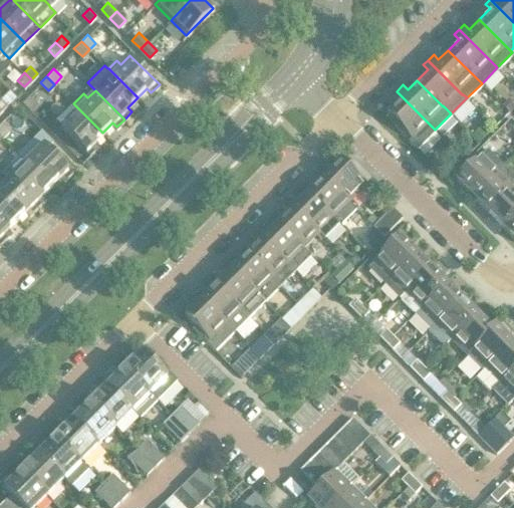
[(417,148),(435,130),(397,91),(393,94),(398,99),(386,111),(396,120),(394,122),(402,131),(404,129),(411,137),(409,139),(417,148)]
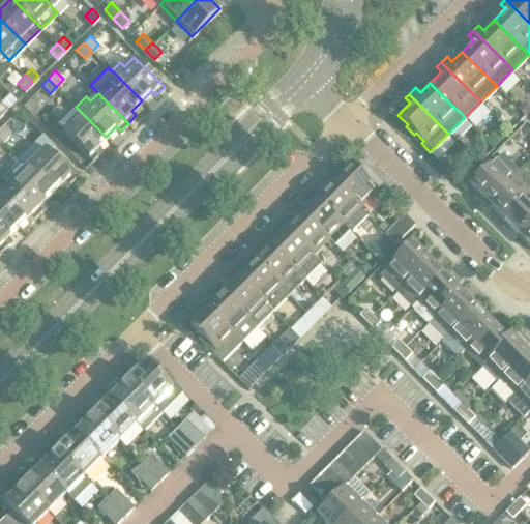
[(529,106),(523,99),(517,106),(525,113),(529,108),(529,106)]
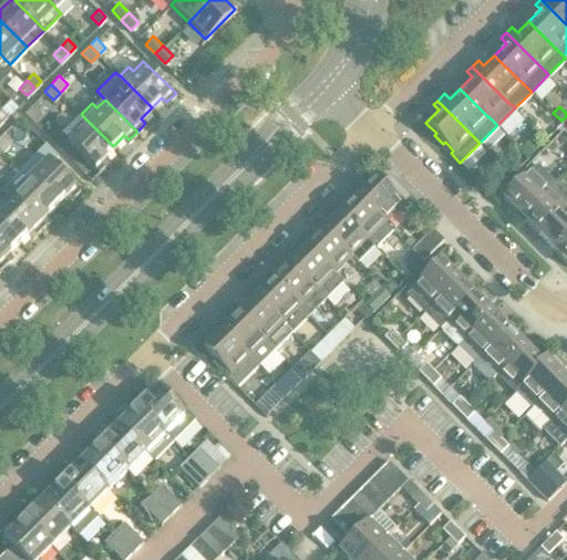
[(103,156),(113,146),(85,118),(66,138),(99,170),(109,161),(103,156)]
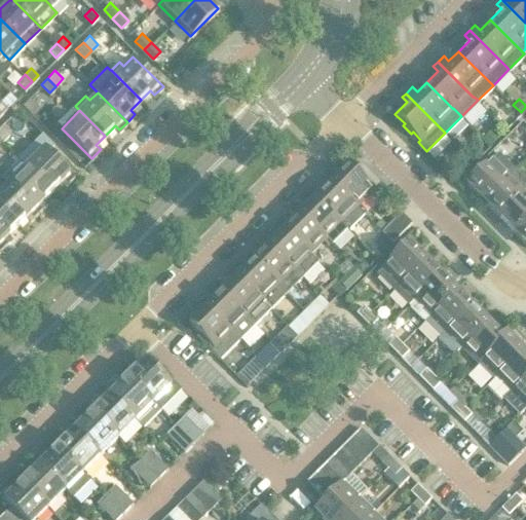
[(504,114),(498,121),(504,127),(512,121),(504,114)]
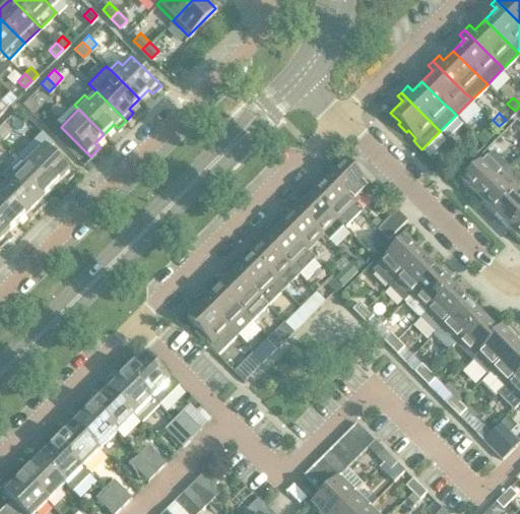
[(0,122),(0,134),(2,137),(9,130),(1,122),(0,122)]
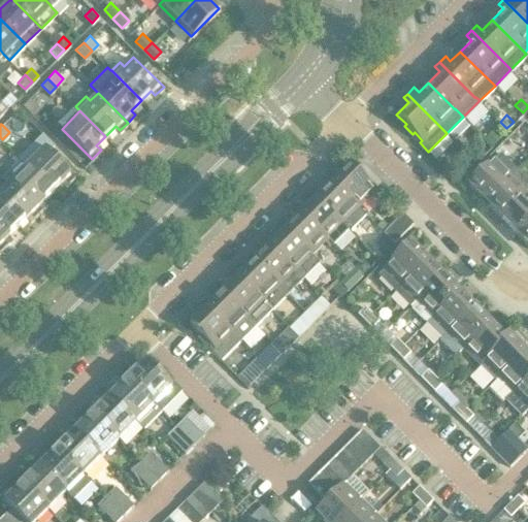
[(493,128),(485,136),(492,143),(500,135),(493,128)]
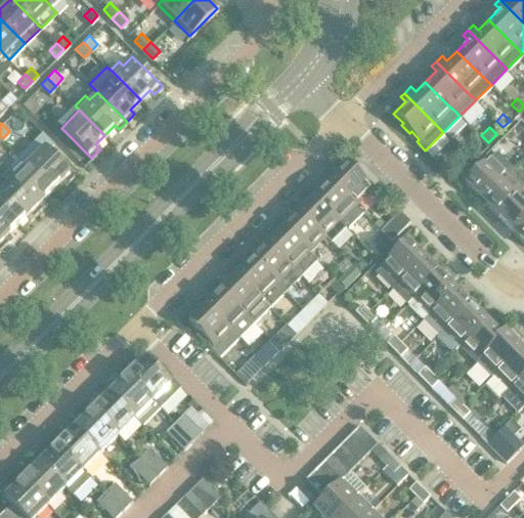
[(27,162),(52,187),(61,178),(66,182),(74,174),(48,147),(54,142),(42,130),(18,155),(26,163),(27,162)]
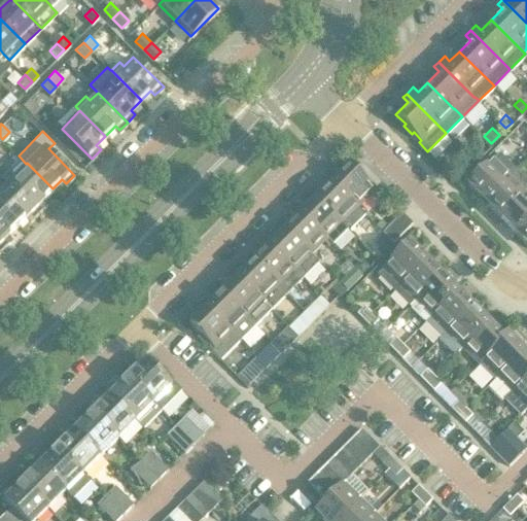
[(483,199),(516,166),(499,149),(466,182),(483,199)]
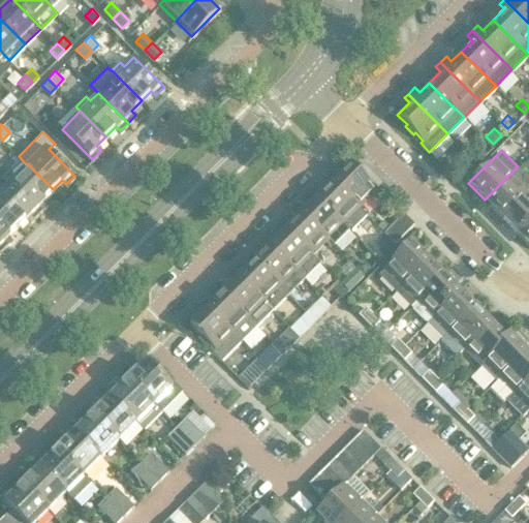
[(454,155),(443,165),(444,166),(452,174),(453,175),(463,164),(454,155)]
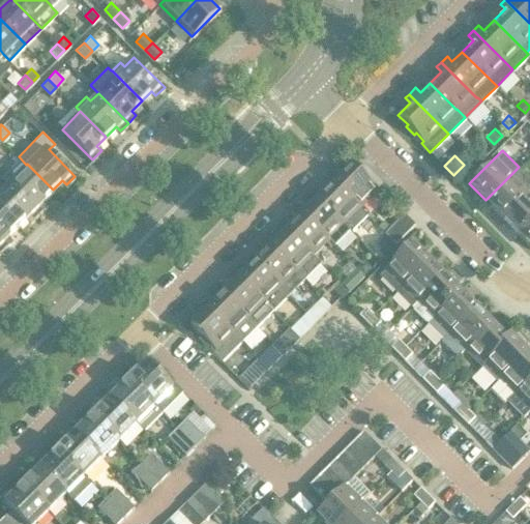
[(42,200),(53,190),(27,164),(26,165),(9,181),(39,212),(47,204),(42,200)]
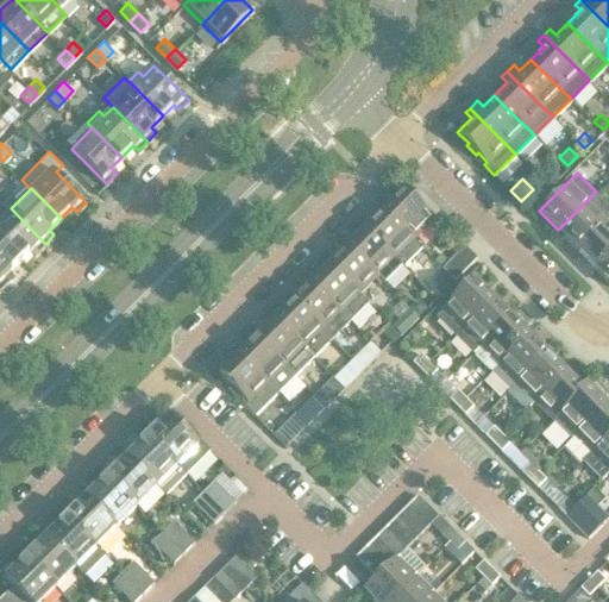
[(376,201),(421,246),(424,245),(415,237),(433,219),(422,208),(425,206),(415,196),(414,199),(402,188),(389,201),(382,195),(376,201)]
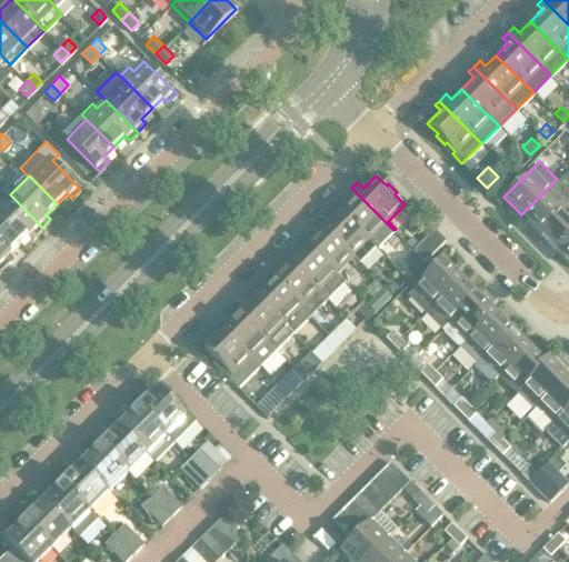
[(539,231),(568,200),(568,190),(557,179),(521,214),(539,231)]
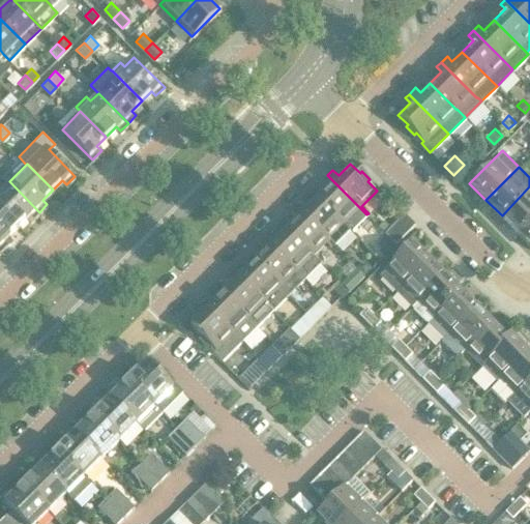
[(352,230),(366,214),(327,175),(322,181),(327,186),(318,196),(350,228),(352,230)]
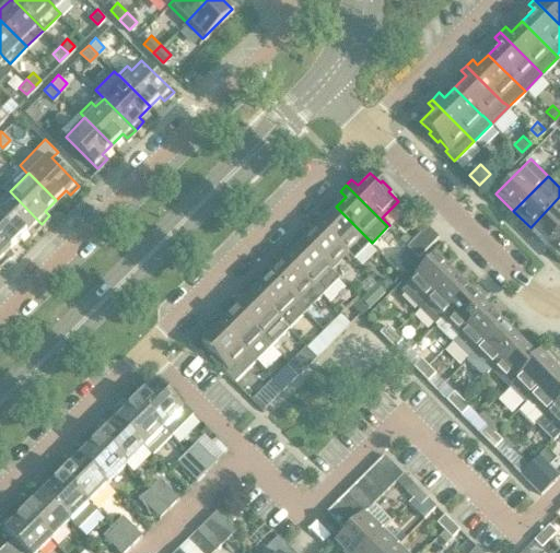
[(33,232),(42,224),(10,191),(0,201),(0,220),(18,238),(28,227),(33,232)]
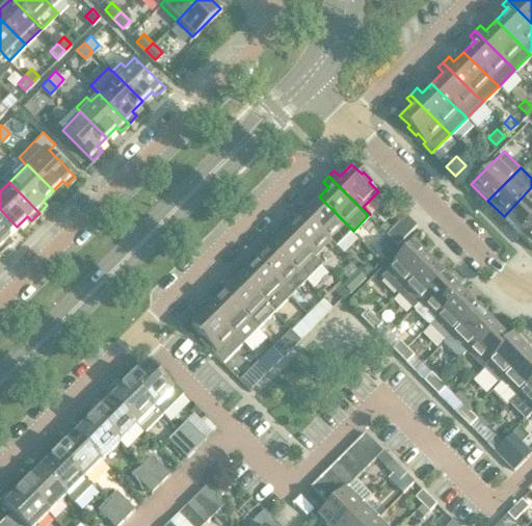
[(521,233),(531,220),(531,187),(504,216),(521,233)]
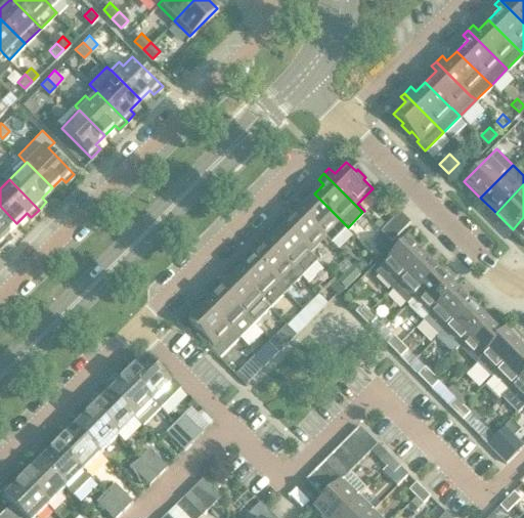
[(332,241),(346,225),(314,193),(304,203),(298,198),(293,203),(332,241)]
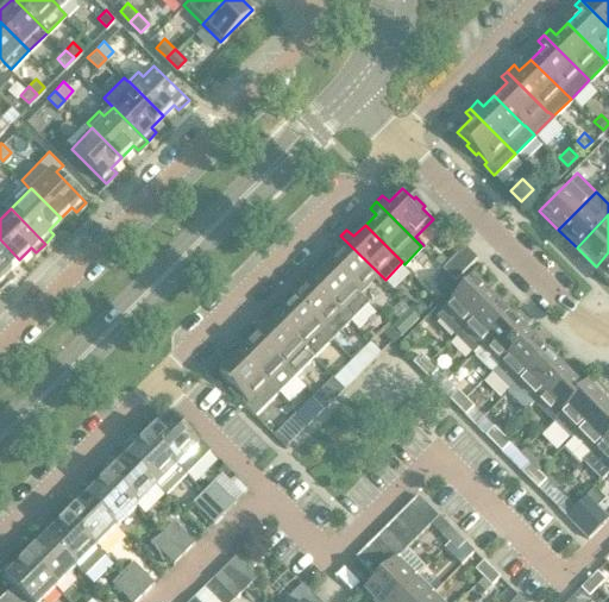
[(330,261),(360,290),(375,276),(380,281),(382,278),(384,281),(385,280),(340,236),(334,242),(341,249),(330,261)]
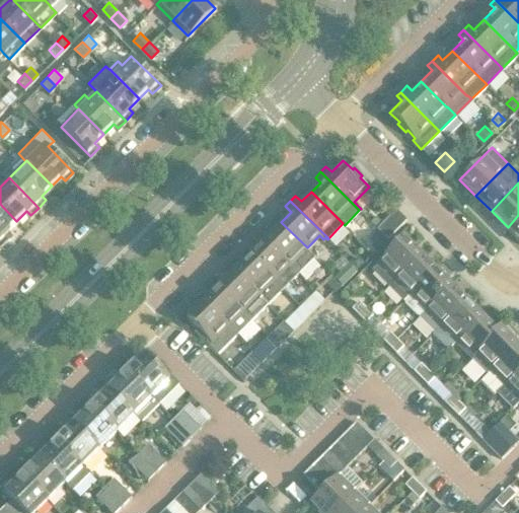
[(7,230),(16,221),(0,204),(0,238),(3,242),(11,234),(7,230)]
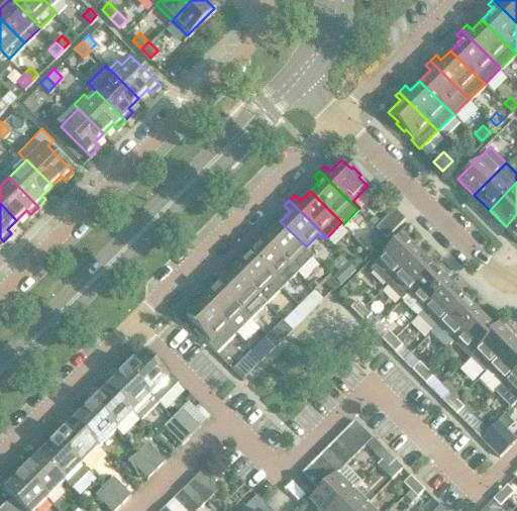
[(386,235),(396,226),(405,217),(394,207),(375,225),(386,235)]
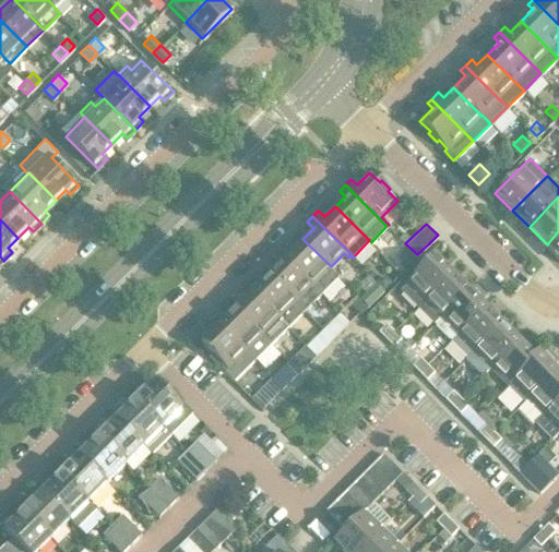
[(558,231),(547,244),(558,256),(558,231)]
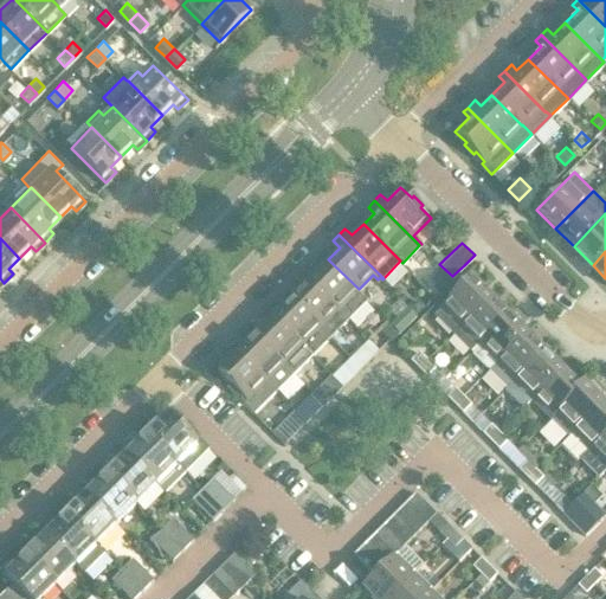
[(303,270),(348,315),(366,297),(359,289),(328,259),(316,271),(309,264),(303,270)]
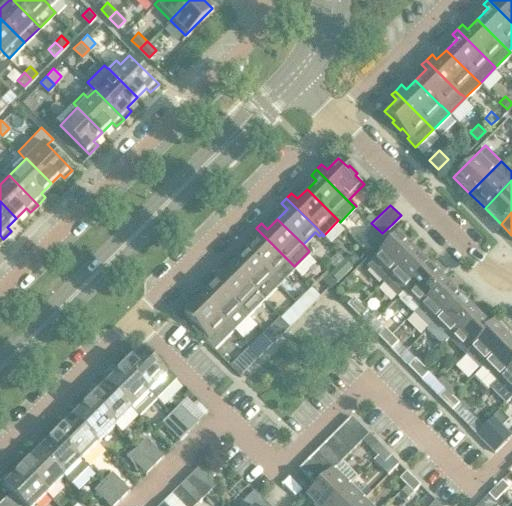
[(371,224),(368,227),(368,236),(372,240),(379,232),(371,224)]
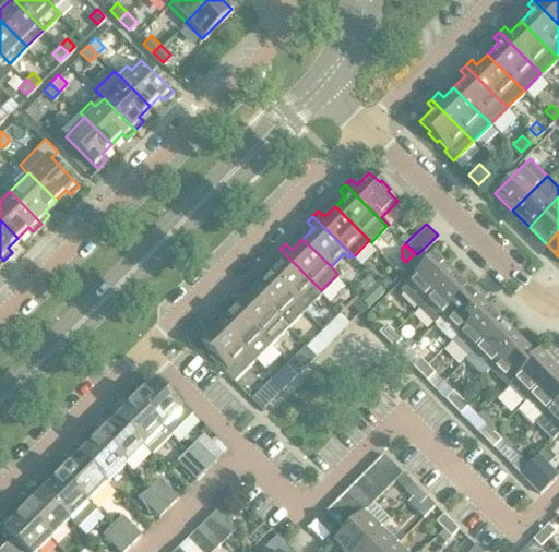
[(305,308),(321,290),(280,249),(274,255),(280,261),(269,272),(305,308)]
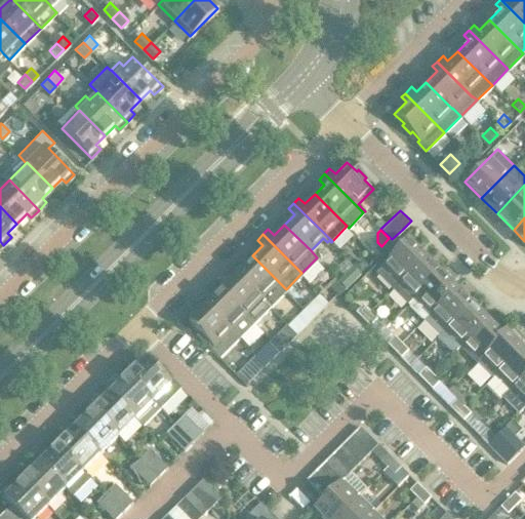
[(391,285),(422,253),(407,238),(380,264),(381,264),(375,270),(391,285)]
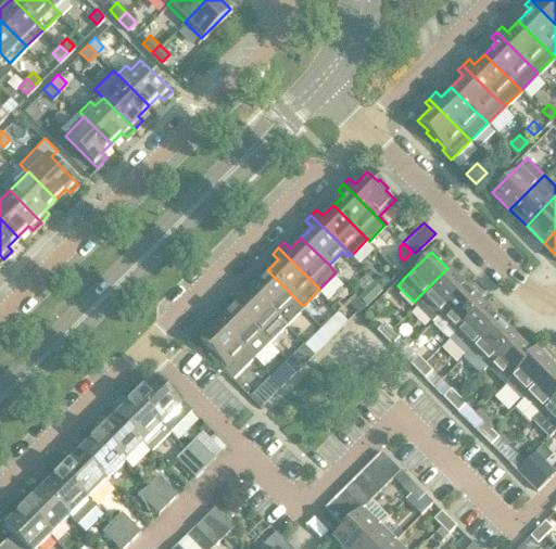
[(373,277),(381,284),(390,277),(381,268),(373,277)]
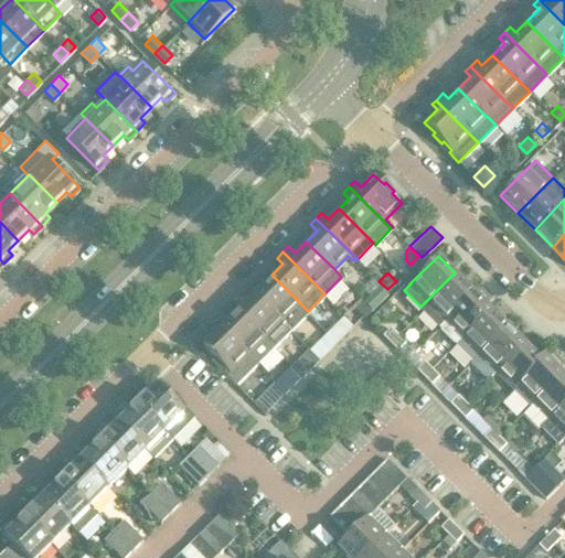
[(438,324),(472,290),(455,272),(420,307),(438,324)]
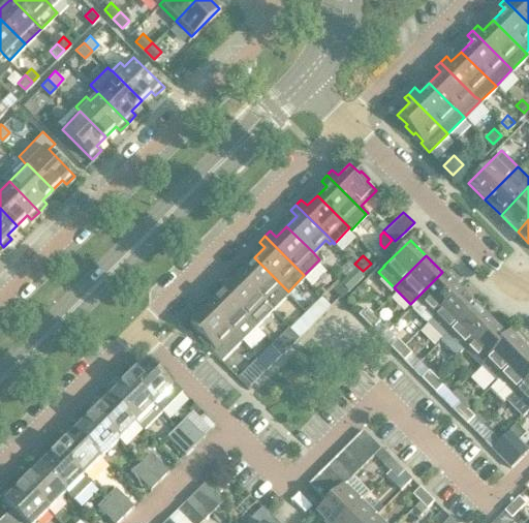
[(273,307),(288,291),(254,257),(244,269),(238,263),(232,268),(273,307)]
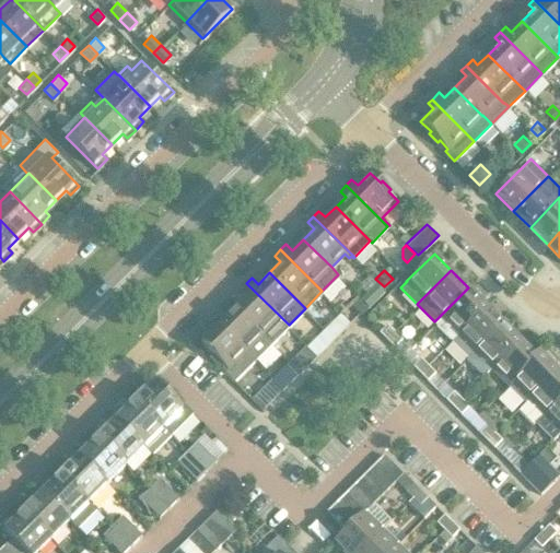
[(375,280),(360,296),(366,303),(369,305),(384,290),(382,286),(375,280)]
